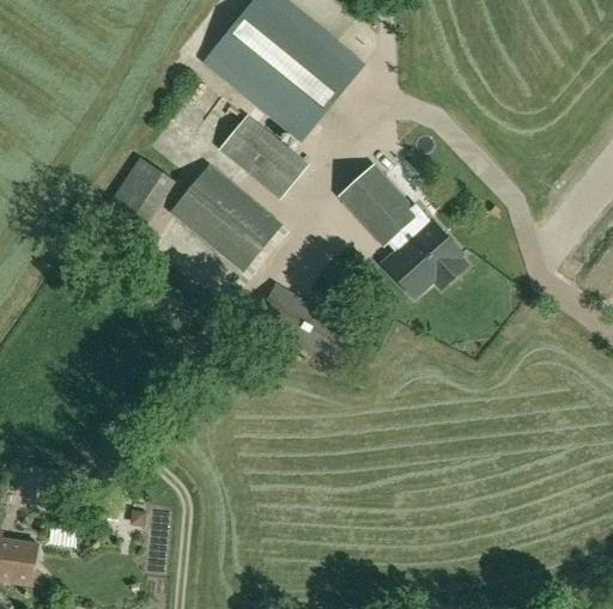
[(364,62),(287,0),(253,0),(204,60),(302,139),(364,62)]
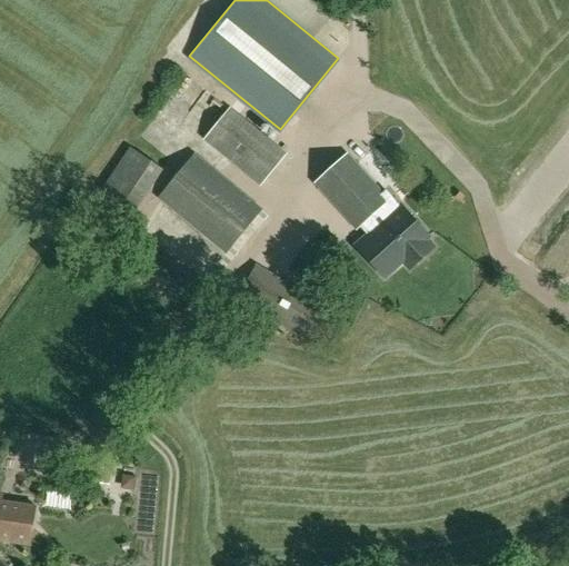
[(202,137),(260,184),(287,151),(230,105),(202,137)]
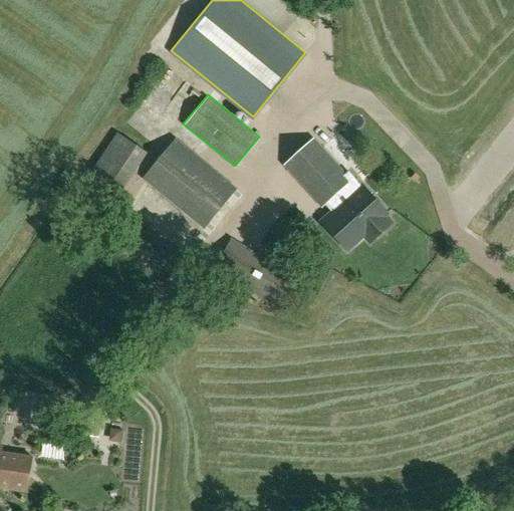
[(77,190),(108,210),(148,151),(117,131),(77,190)]
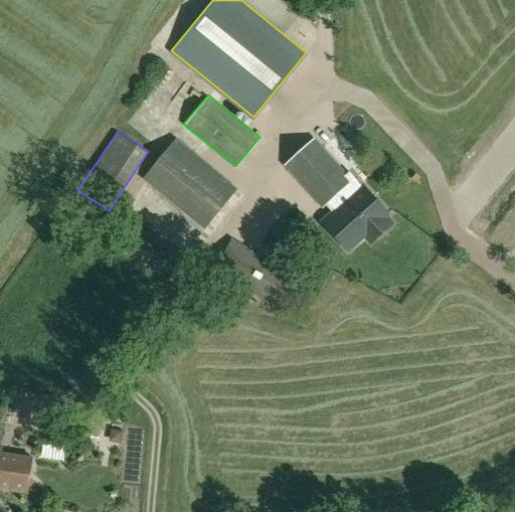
[(176,136),(142,177),(204,227),(238,186),(176,136)]
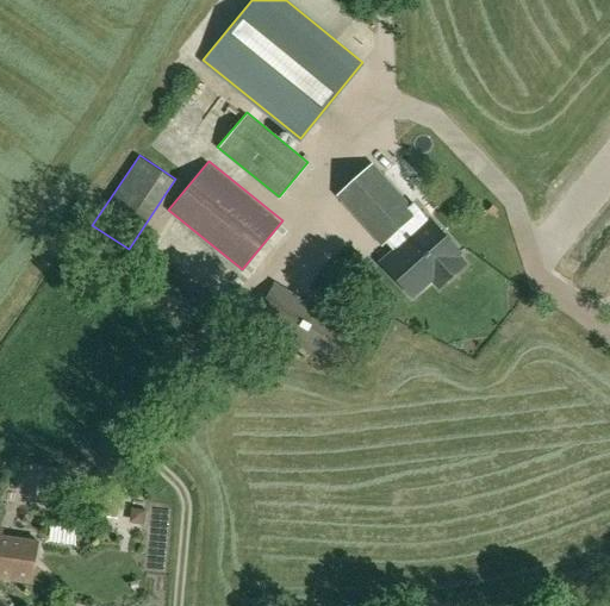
[(415,211),(371,163),(338,192),(383,241),(387,236),(397,247),(383,260),(412,293),(429,277),(436,286),(465,261),(456,252),(460,249),(430,217),(419,226),(410,216),(415,211)]
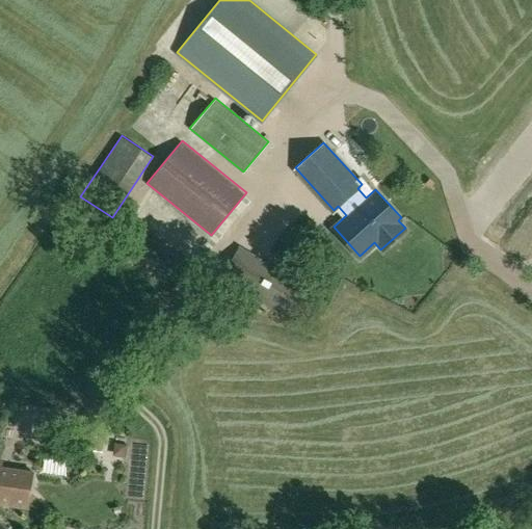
[(112,240),(113,240),(176,283),(189,263),(127,218),(112,240)]
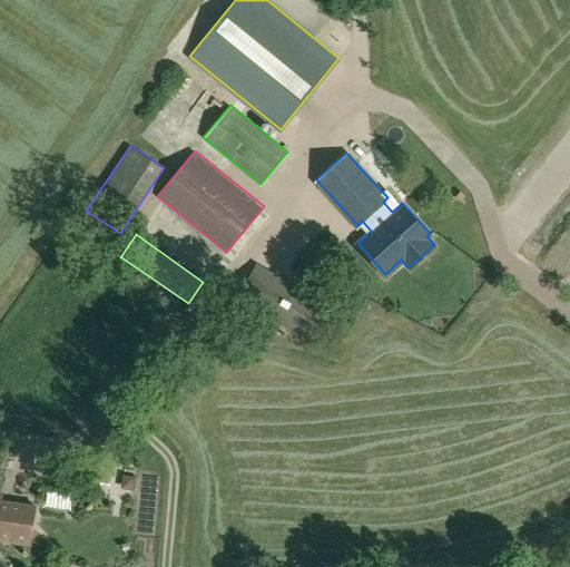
[(334,309),(256,263),(237,295),(316,341),(334,309)]
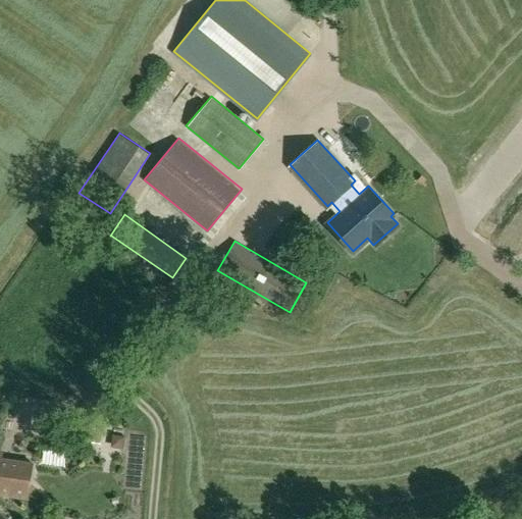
[(2,452),(0,451),(0,492),(28,497),(33,462),(1,457),(2,452)]
